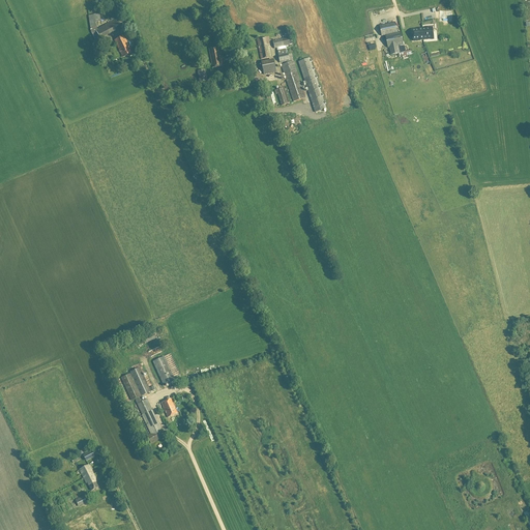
[(454,7),(442,8),(443,19),(454,18),(454,7)]
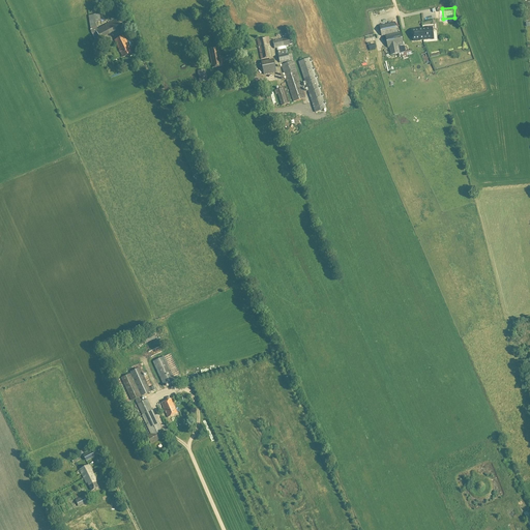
[(101,21),(98,16),(95,17),(94,15),(89,17),(93,25),(101,21)]
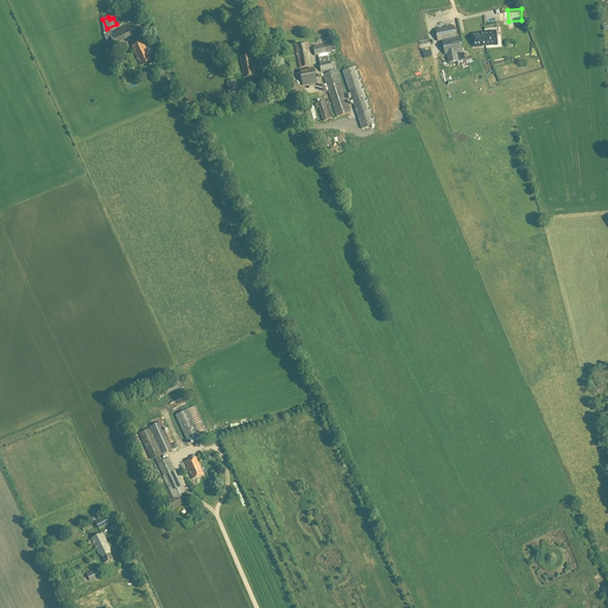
[(112,35),(105,37),(109,46),(114,44),(114,45),(138,33),(133,23),(112,35)]
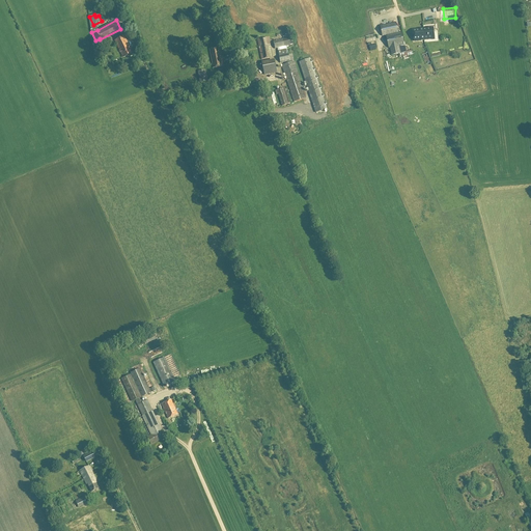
[(396,23),(392,23),(380,26),(382,35),(386,35),(388,49),(390,48),(391,55),(394,55),(400,54),(399,46),(403,45),(401,32),(398,33),(396,23)]
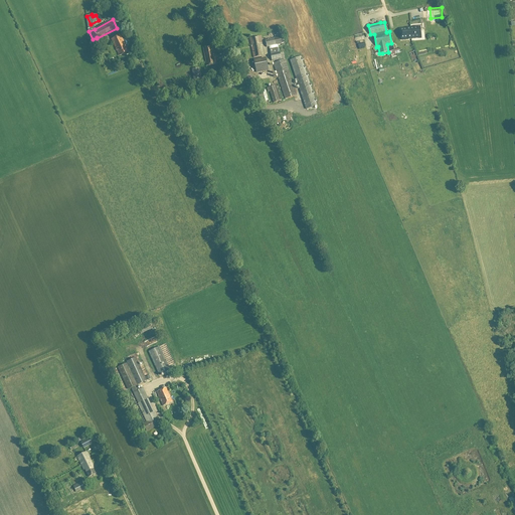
[(411,39),(410,27),(400,28),(401,40),(411,39)]
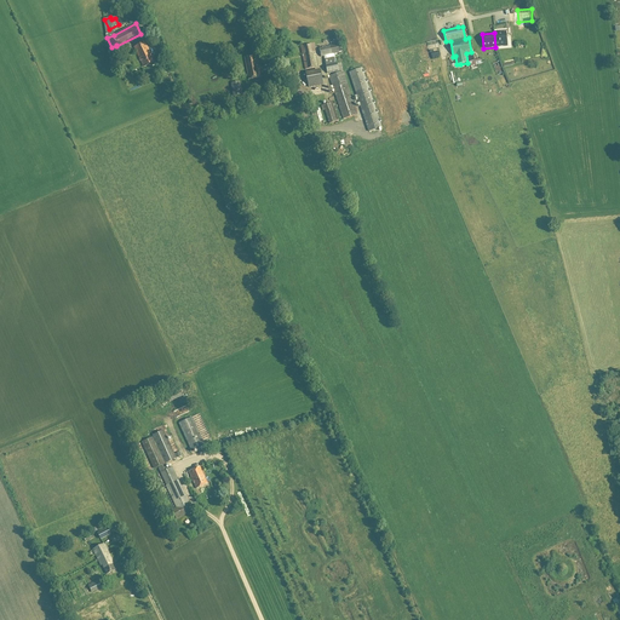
[(494,33),(495,47),(507,46),(506,33),(494,33)]
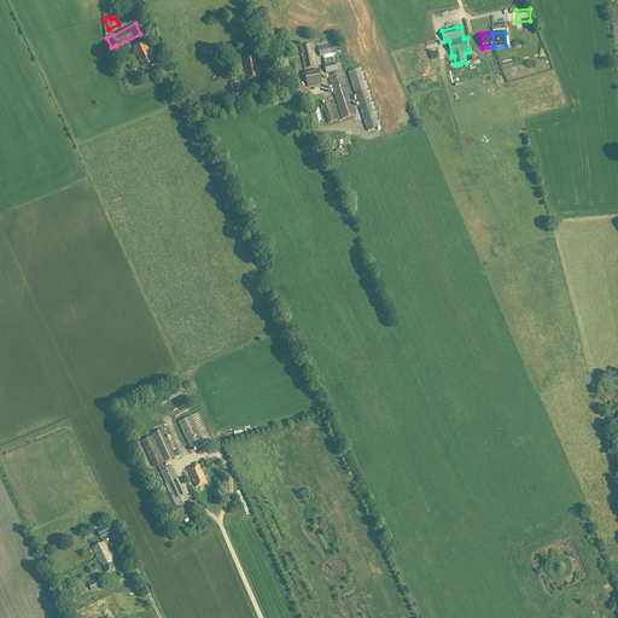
[(155,62),(145,42),(134,47),(144,66),(155,62)]
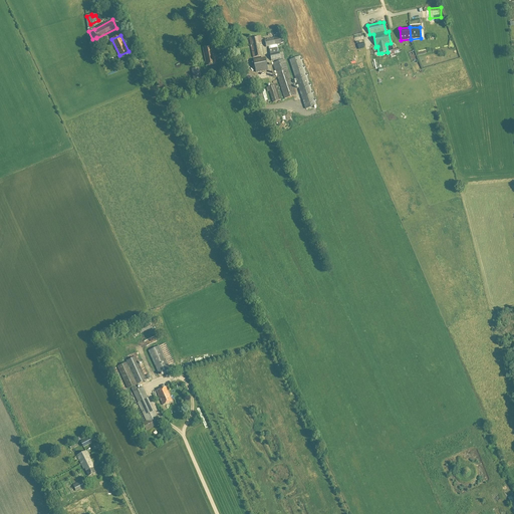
[(262,43),(260,36),(249,39),(253,57),(262,55),(260,44),(262,43)]
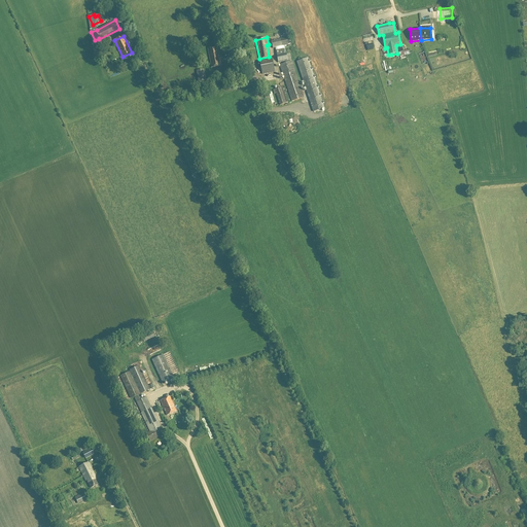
[(286,38),(272,41),(273,48),(288,45),(286,38)]
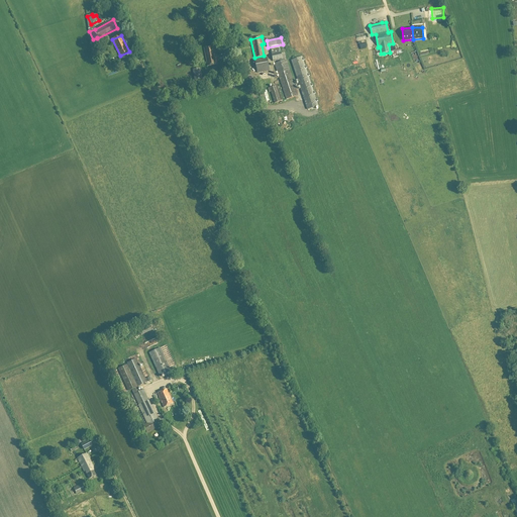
[(207,67),(217,64),(214,46),(203,48),(207,67)]
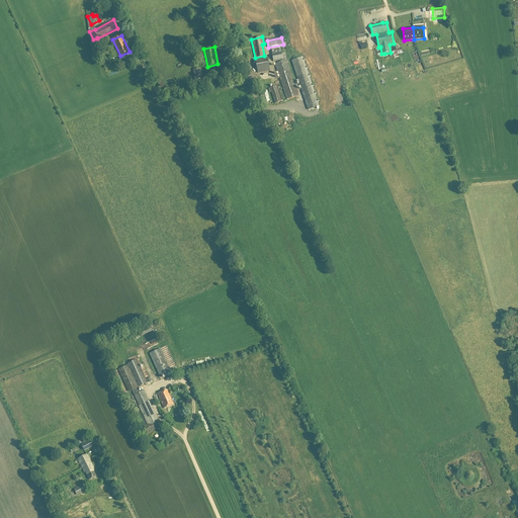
[(279,54),(272,56),(273,62),(286,59),(285,53),(279,54)]
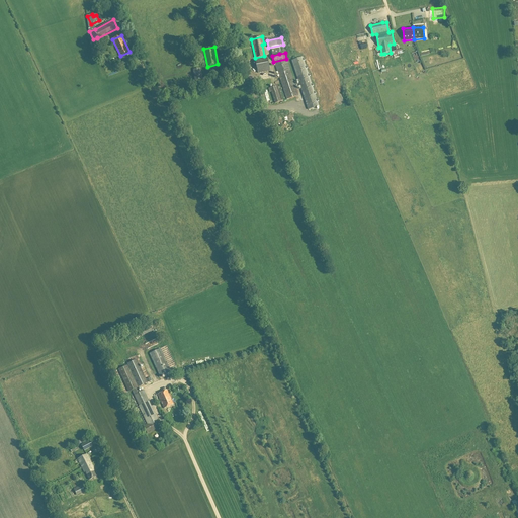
[(291,61),(309,110),(319,106),(303,57),(291,61)]
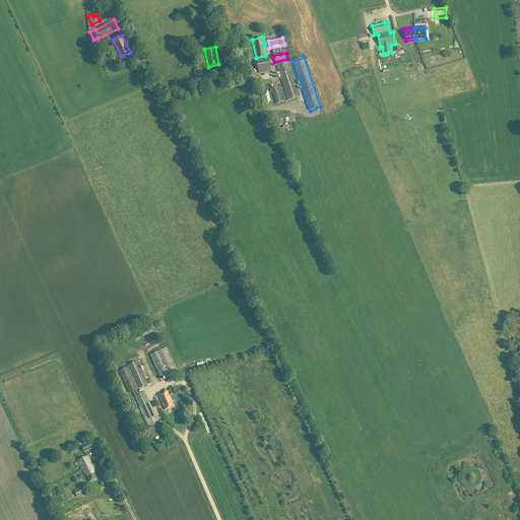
[(276,64),(276,66),(287,101),(300,96),(287,60),(276,64)]
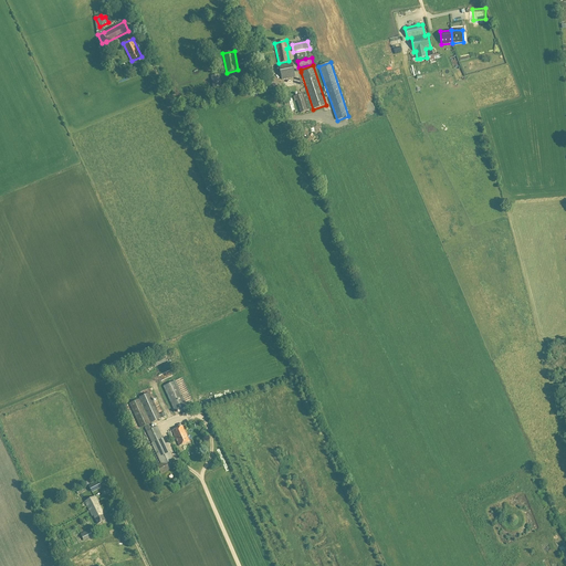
[(241,76),(244,85),(258,81),(254,72),(241,76)]
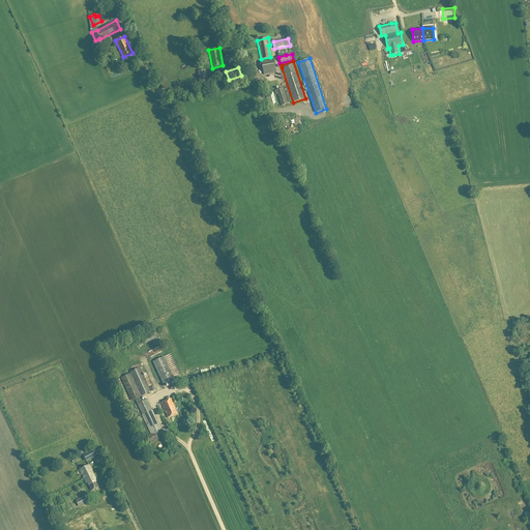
[(204,70),(198,71),(200,83),(206,82),(204,70)]
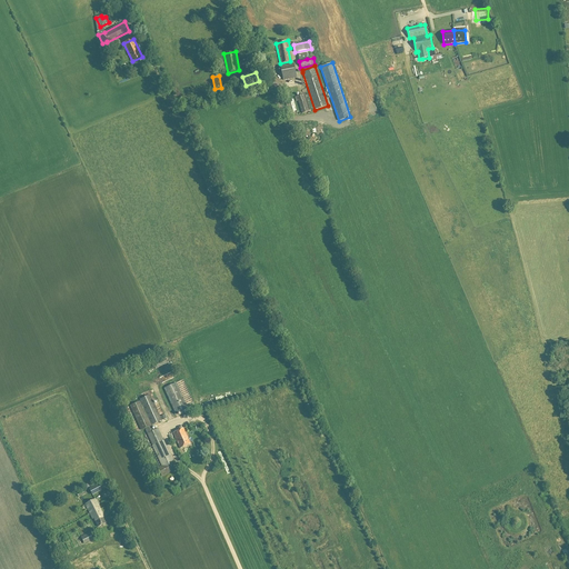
[(310,111),(307,99),(305,93),(295,97),(296,101),(298,101),(302,113),(310,111)]
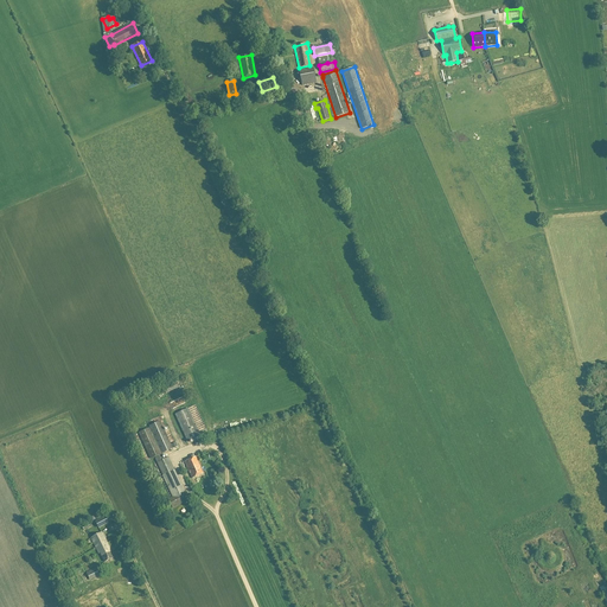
[(160,383),(166,395),(178,389),(173,377),(160,383)]
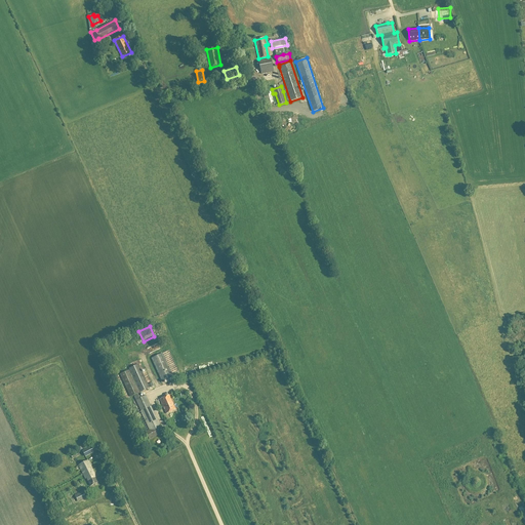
[(153,362),(155,368),(162,382),(173,377),(163,354),(162,354),(151,359),(153,362)]
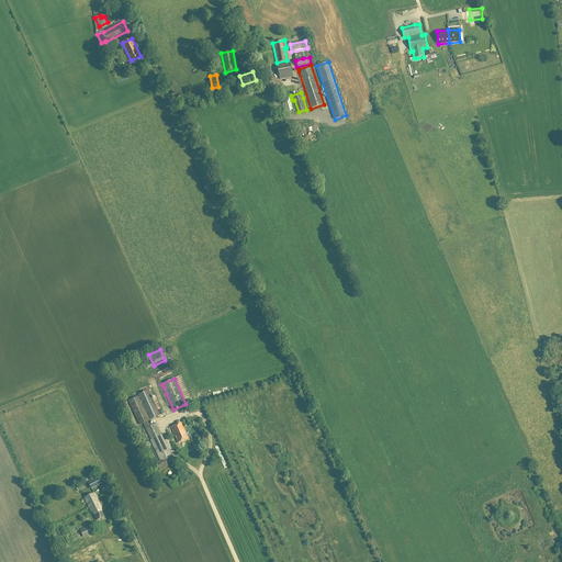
[(152,426),(148,420),(165,413),(163,409),(158,412),(148,391),(138,395),(148,417),(147,418),(137,397),(128,401),(139,425),(143,424),(150,440),(160,461),(156,462),(159,471),(176,463),(172,454),(170,456),(156,424),(152,426)]
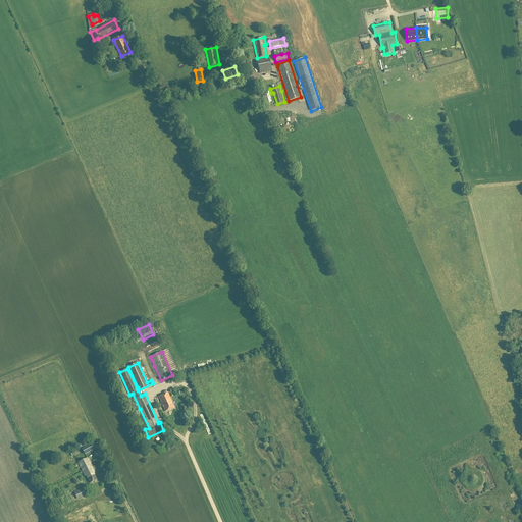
[(174,408),(168,394),(159,398),(165,412),(174,408)]
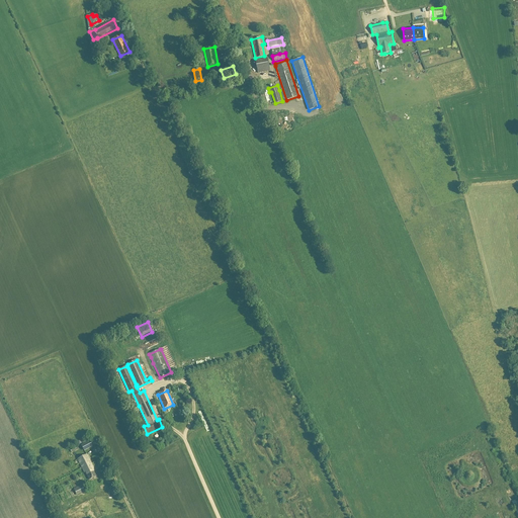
[(93,467),(87,455),(78,459),(84,472),(85,472),(89,481),(96,477),(93,471),(94,471),(93,467)]
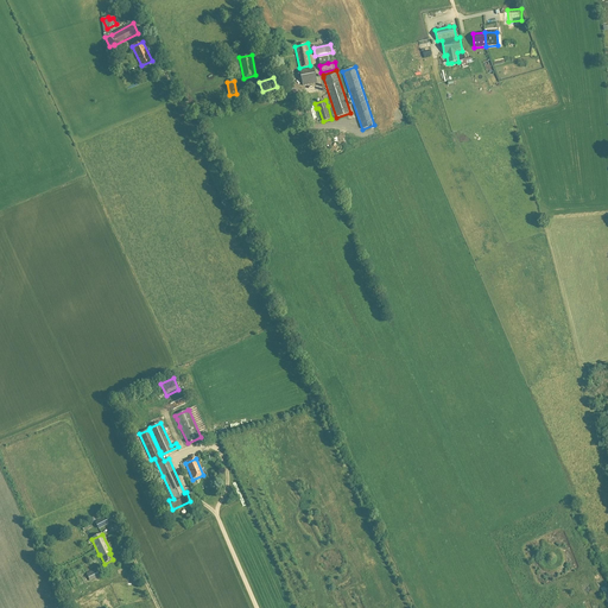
[(97,569),(87,575),(90,581),(101,575),(97,569)]
